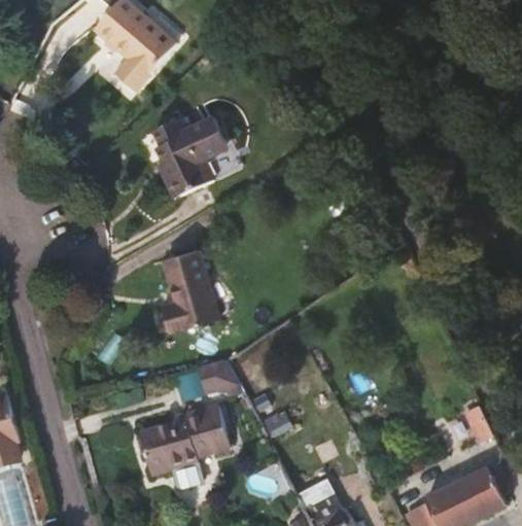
[(133,92),(173,43),(122,0),(119,0),(94,31),(126,59),(112,74),(133,92)]
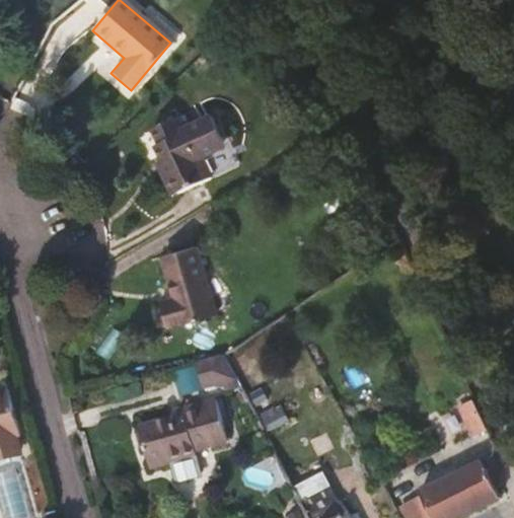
[(151,145),(158,159),(174,193),(220,170),(211,151),(191,160),(178,135),(181,133),(174,118),(149,130),(155,142),(151,145)]
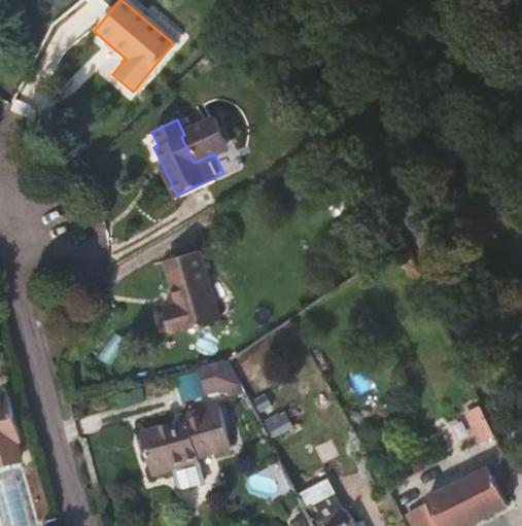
[(177,196),(161,162),(155,165),(172,199),(177,196)]
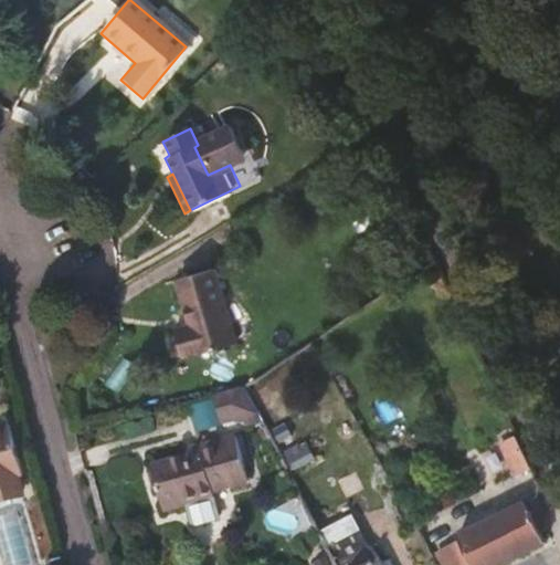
[(231,343),(209,268),(172,279),(186,324),(170,328),(179,358),(231,343)]
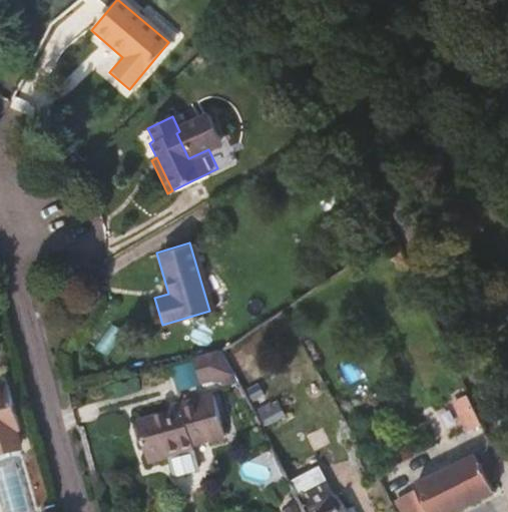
[(217,351),(188,359),(196,384),(229,374),(217,351)]
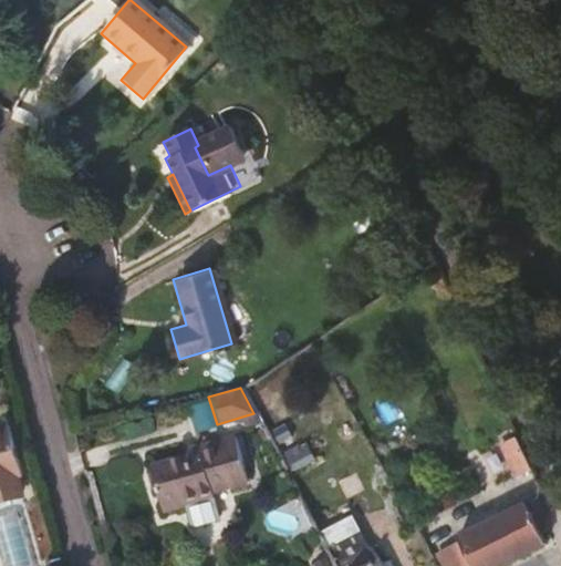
[(0,497),(20,492),(16,475),(21,474),(7,425),(0,426),(0,497)]
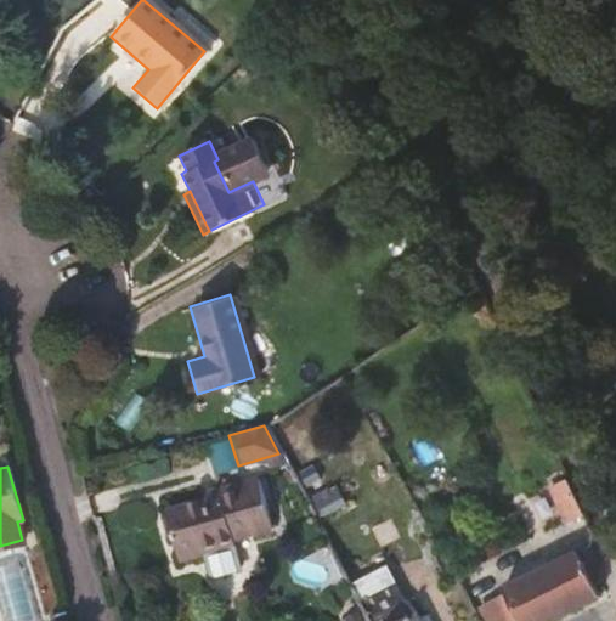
[(214,486),(216,494),(201,498),(162,508),(176,563),(201,557),(204,571),(209,570),(210,575),(231,569),(230,565),(233,564),(229,542),(231,542),(230,540),(267,530),(253,476),(214,486)]
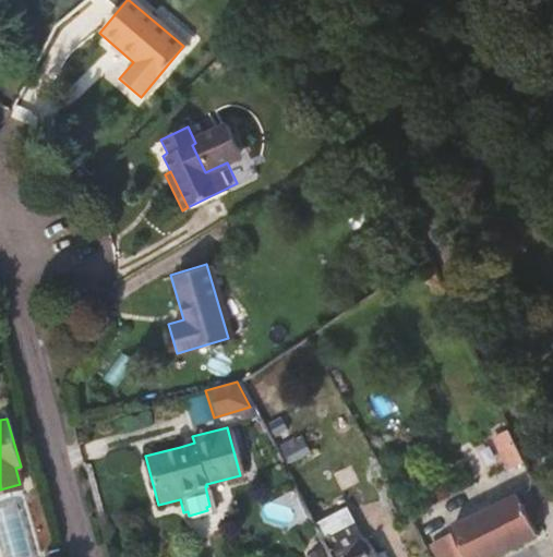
[(520,458),(507,428),(492,437),(506,465),(520,458)]
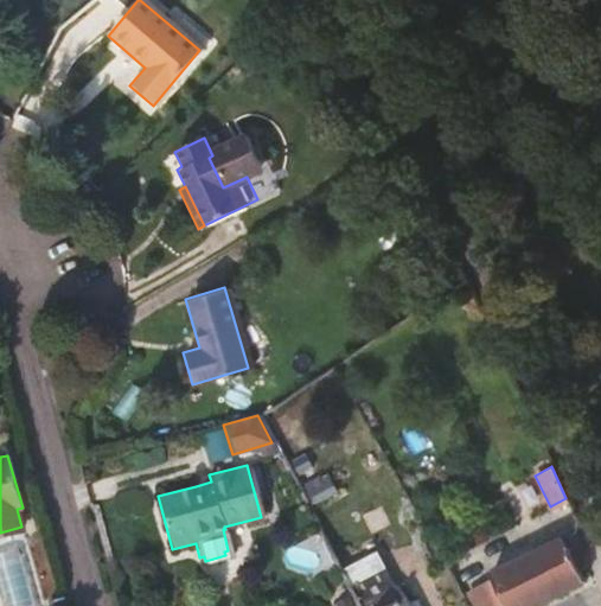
[(211,482),(209,474),(193,479),(196,486),(211,482)]
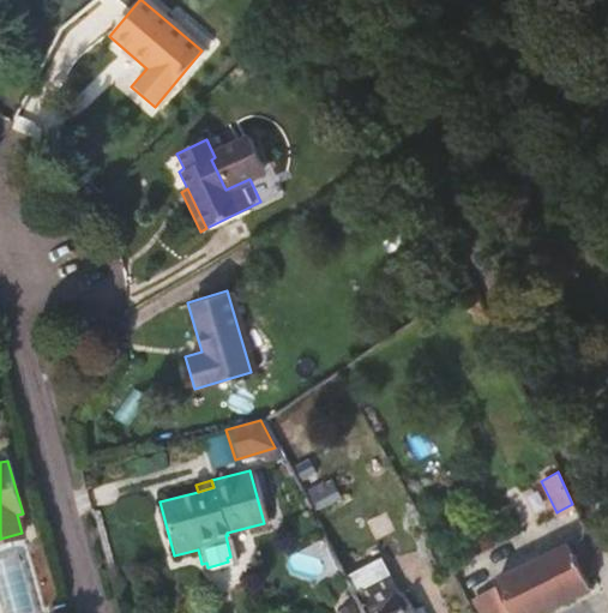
[(22,533),(0,539),(0,546),(24,540),(22,533)]
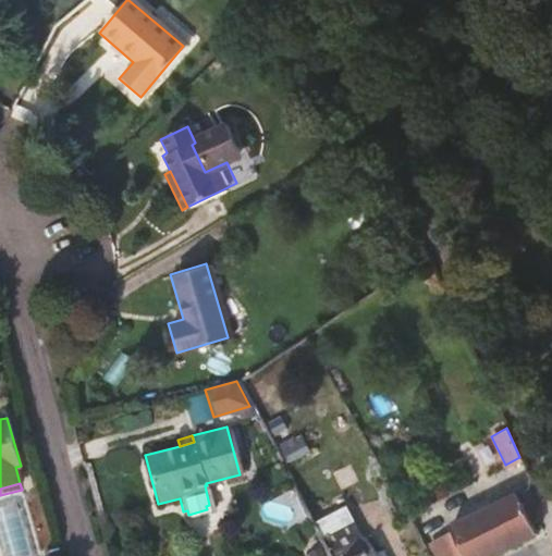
[(531,506),(525,491),(449,529),(461,555),(490,555),(534,535),(528,523),(532,521),(531,506)]
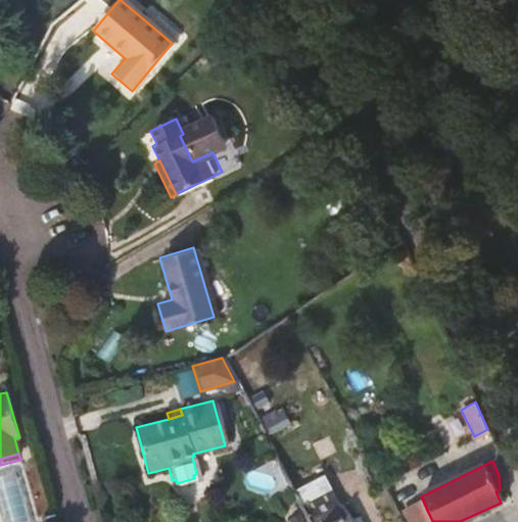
[(30,521),(16,470),(0,474),(0,521),(30,521)]
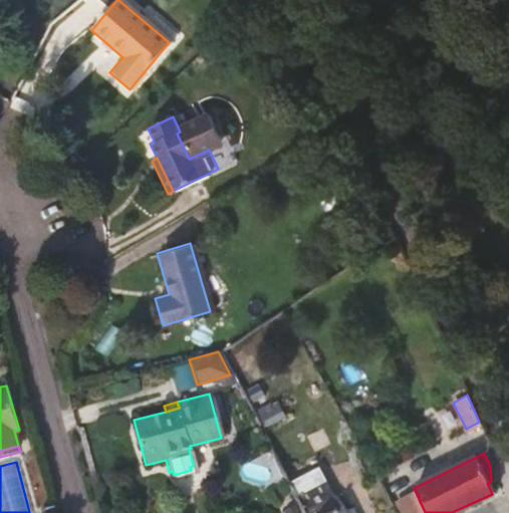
[(342,512),(339,506),(335,509),(314,467),(285,482),(301,512),(342,512)]
